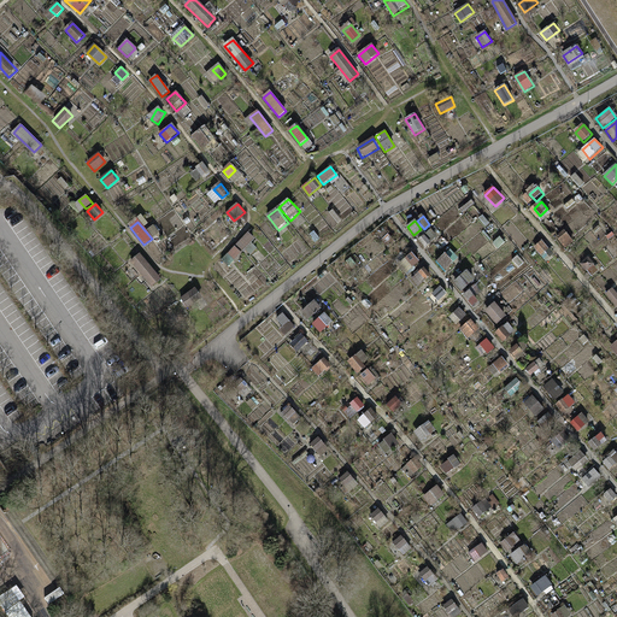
[(564,230),(557,238),(566,248),(574,241),(564,230)]
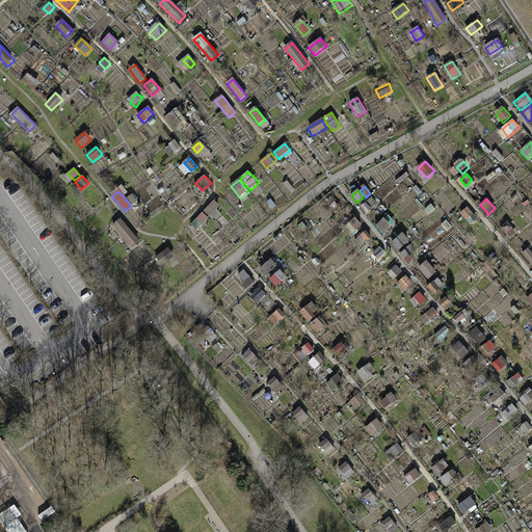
[(202,223),(220,207),(215,202),(197,218),(202,223)]
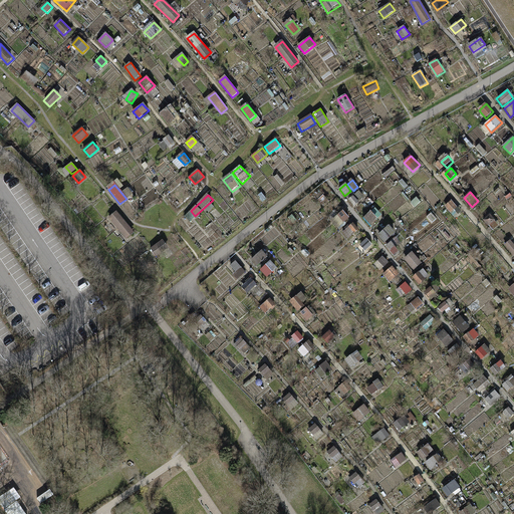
[(353,197),(348,201),(353,207),(358,204),(353,197)]
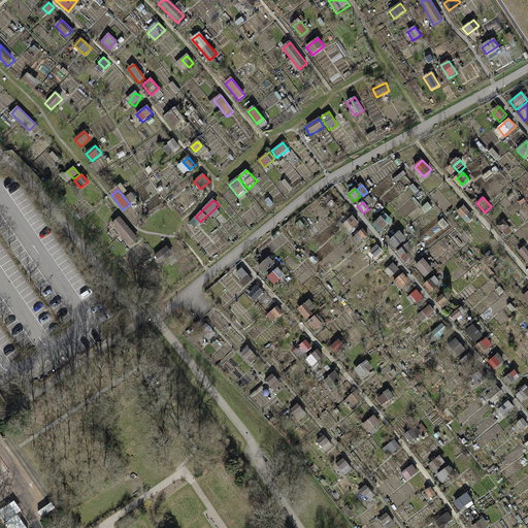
[(462,205),(456,211),(463,219),(469,212),(462,205)]
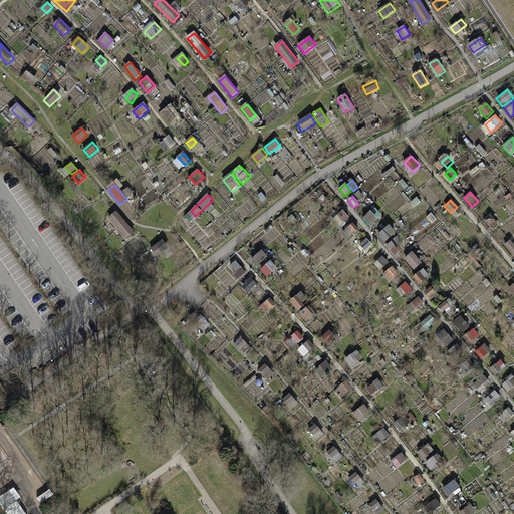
[(342,211),(330,221),(337,228),(349,218),(342,211)]
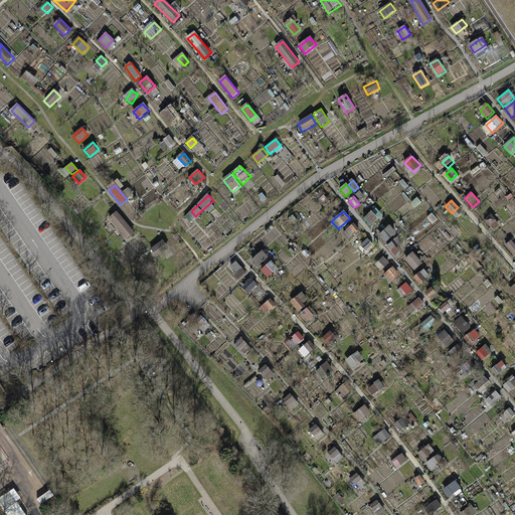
[(117,212),(109,218),(126,238),(133,232),(117,212)]
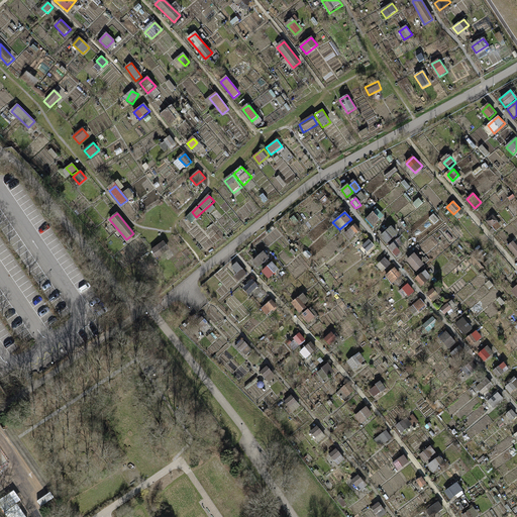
[(374,215),(367,219),(373,226),(379,222),(374,215)]
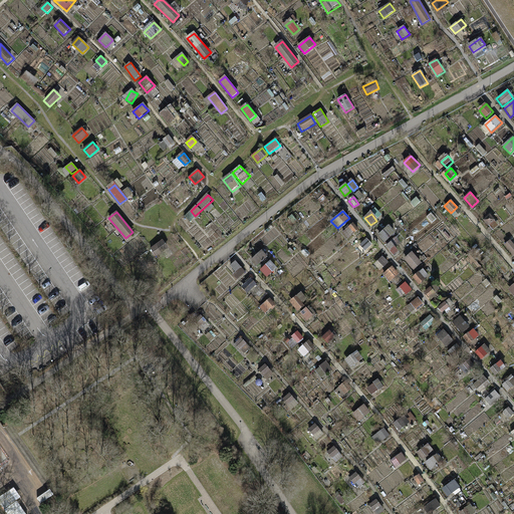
[(490,215),(484,220),(489,227),(495,221),(490,215)]
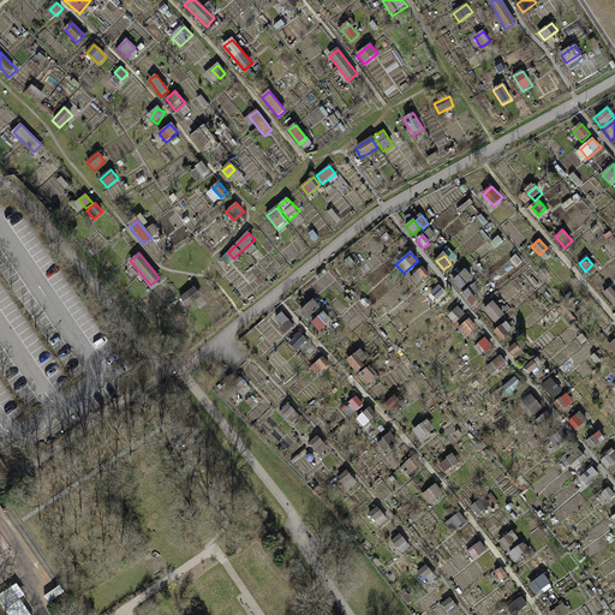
[(423,268),(417,273),(423,280),(429,276),(423,268)]
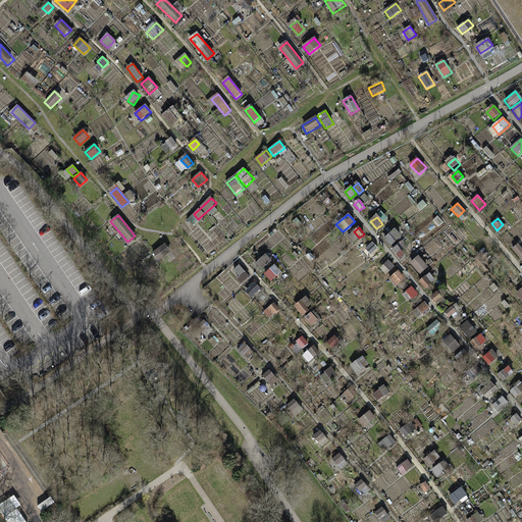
[(396,229),(383,240),(389,248),(402,238),(396,229)]
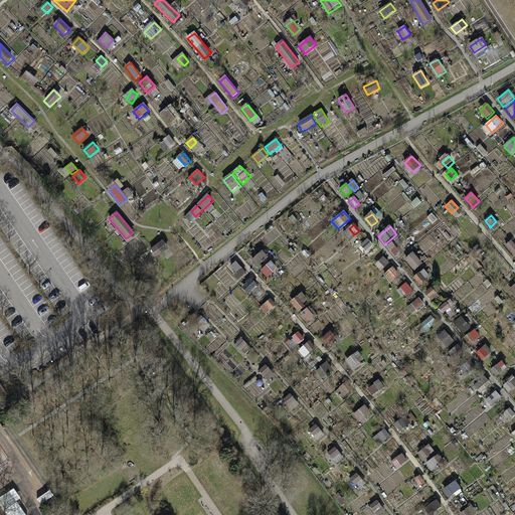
[(368,239),(363,243),(368,250),(373,246),(368,239)]
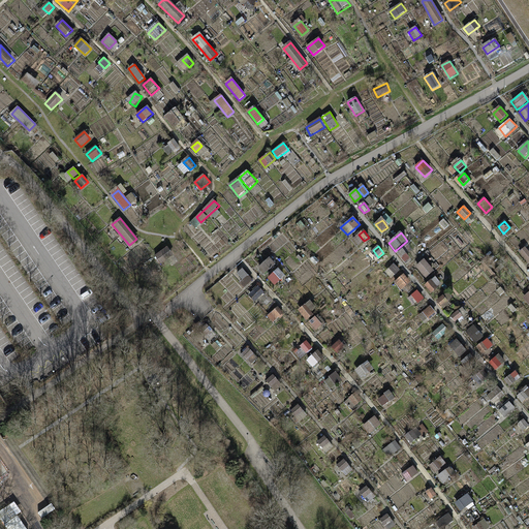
[(166,247),(155,256),(161,263),(173,255),(166,247)]
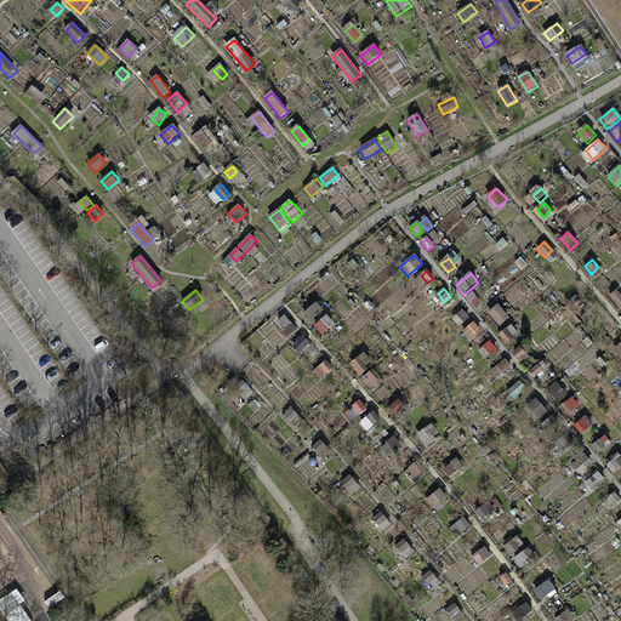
[(620,294),(617,290),(610,296),(620,311),(620,309),(620,294)]
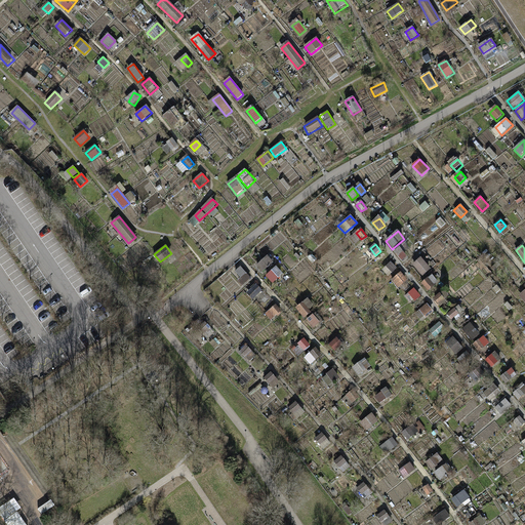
[(269,256),(257,265),(264,272),(274,264),(269,256)]
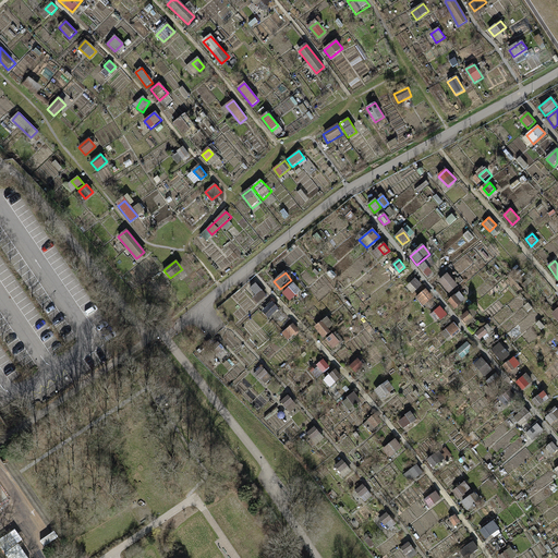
[(447,275),(440,281),(450,293),(458,286),(447,275)]
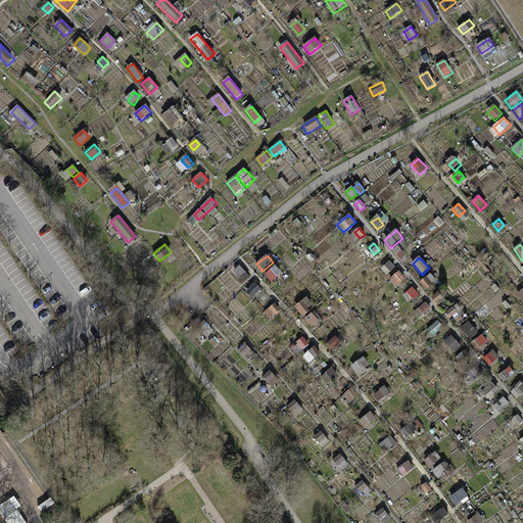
[(390,262),(384,266),(389,273),(396,269),(390,262)]
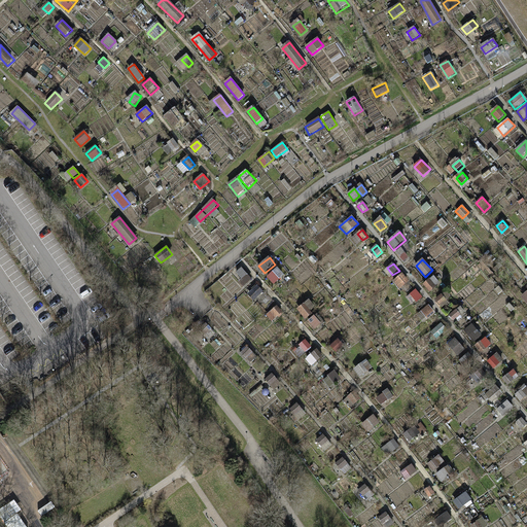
[(242,269),(236,274),(242,281),(248,276),(242,269)]
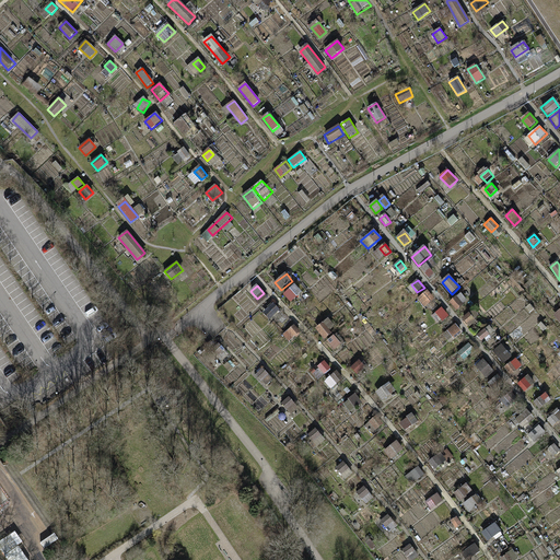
[(295,286),(284,294),(290,302),(302,293),(295,286)]
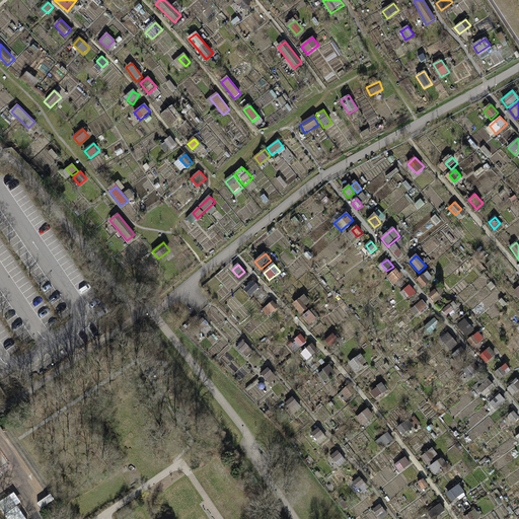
[(395,270),(387,277),(393,285),(402,278),(395,270)]
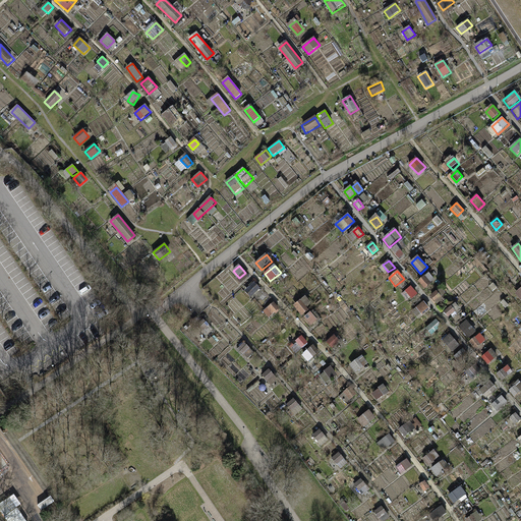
[(425,276),(418,282),(425,290),(431,284),(425,276)]
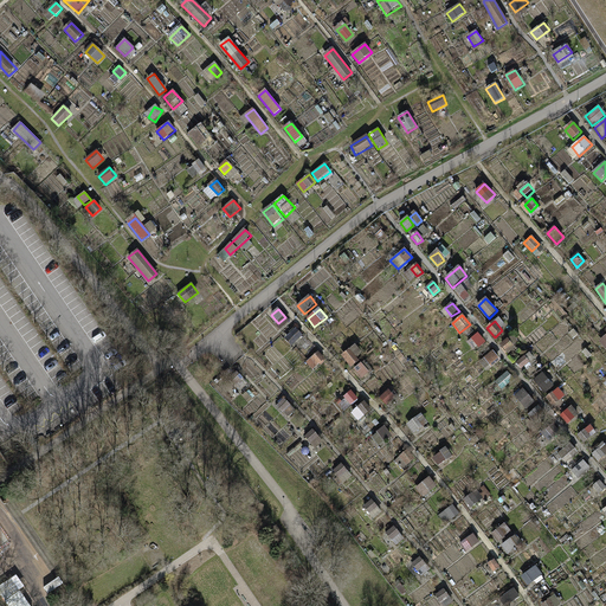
[(296,329),(287,337),(294,346),(303,337),(296,329)]
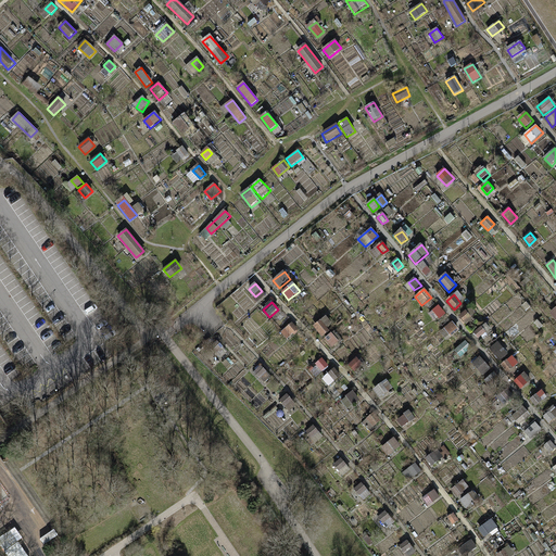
[(439,306),(432,313),(440,320),(446,314),(439,306)]
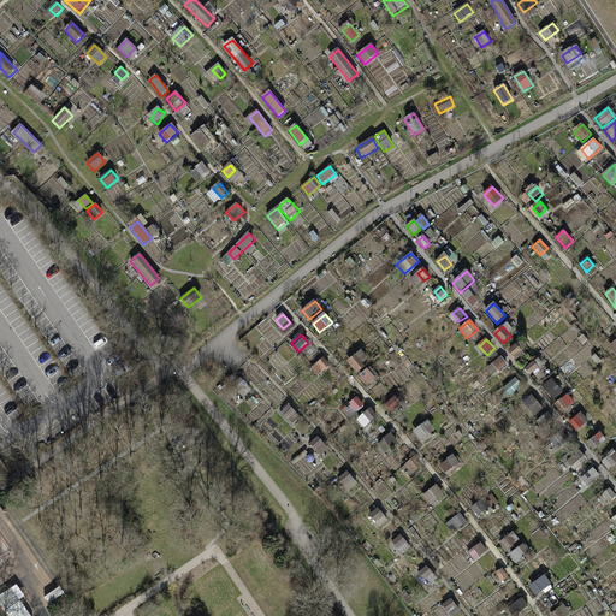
[(516,344),(509,351),(516,360),(525,353),(516,344)]
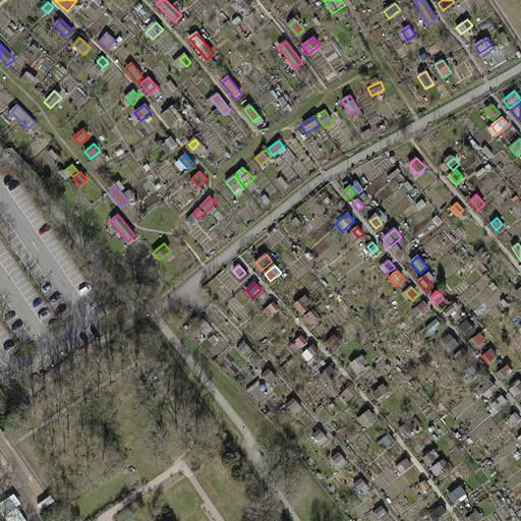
[(300,300),(293,305),(302,316),(309,310),(300,300)]
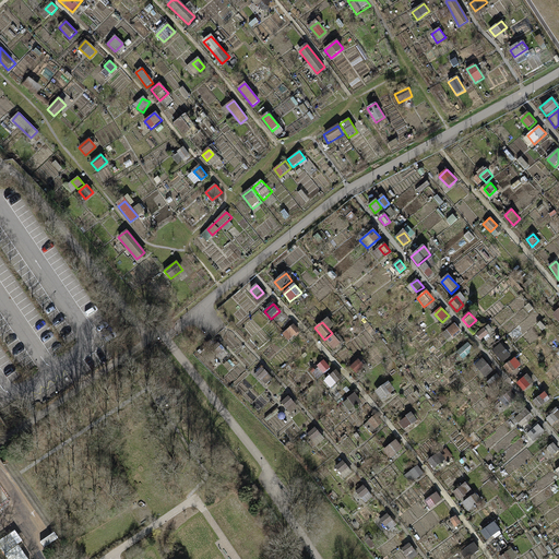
[(455,323),(445,331),(453,339),(462,331),(455,323)]
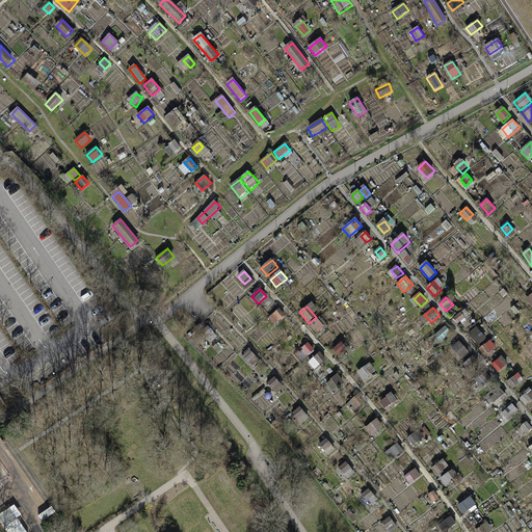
[(281,310),(269,318),(275,325),(287,317),(281,310)]
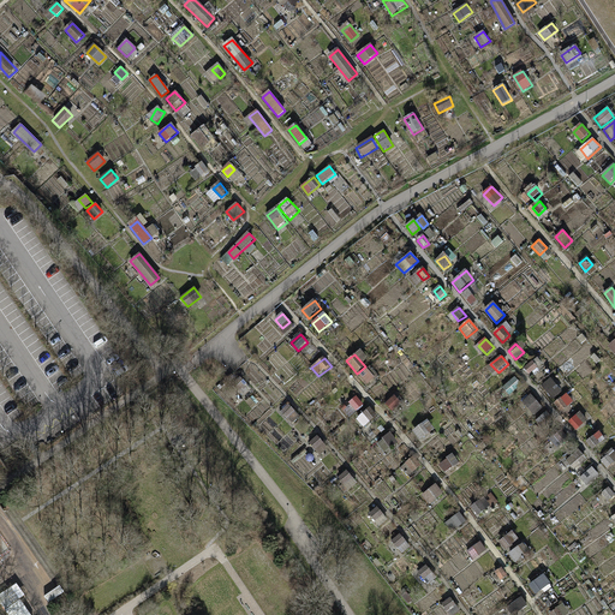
[(533,363),(524,370),(529,376),(538,369),(533,363)]
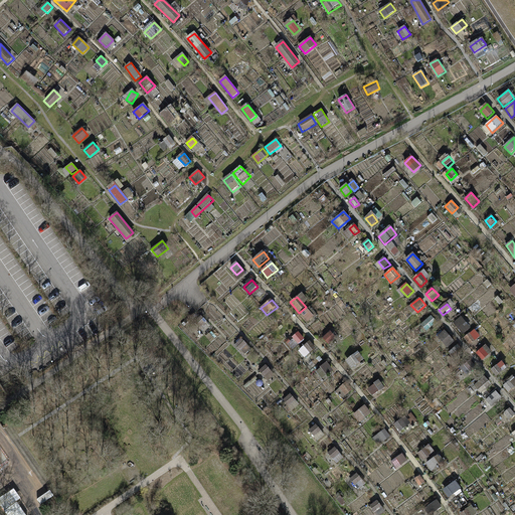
[(308,310),(301,315),(308,323),(314,318),(308,310)]
